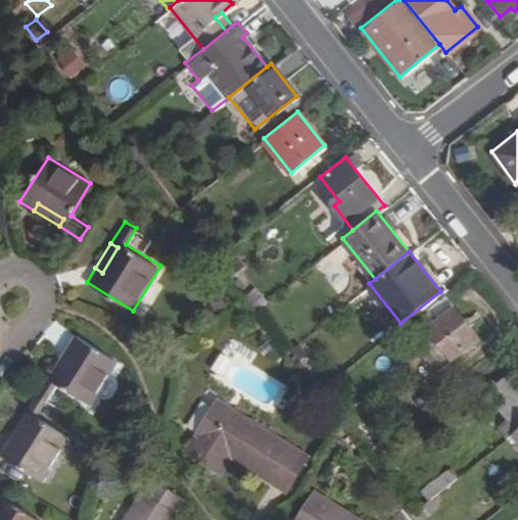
[(214,254),(206,261),(247,313),(263,300),(251,286),(244,291),(214,254)]
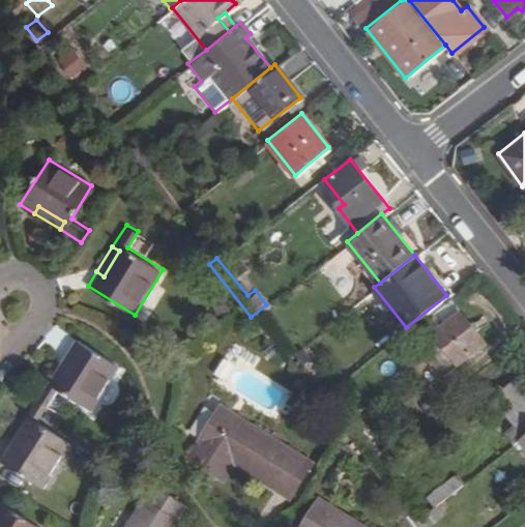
[(223,292),(208,296),(212,314),(228,310),(223,292)]
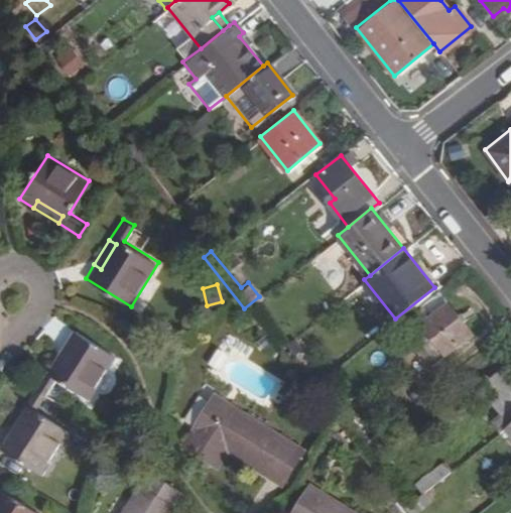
[(444,302),(418,323),(441,351),(442,353),(469,332),(444,302)]
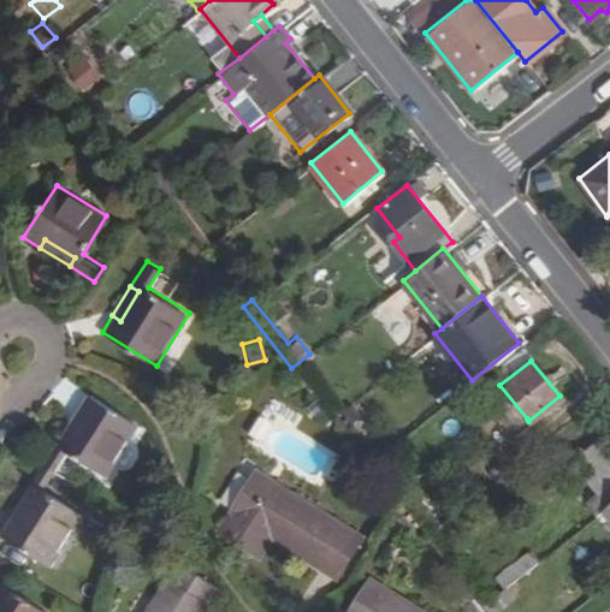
[(499,385),(486,396),(513,429),(527,419),(499,385)]
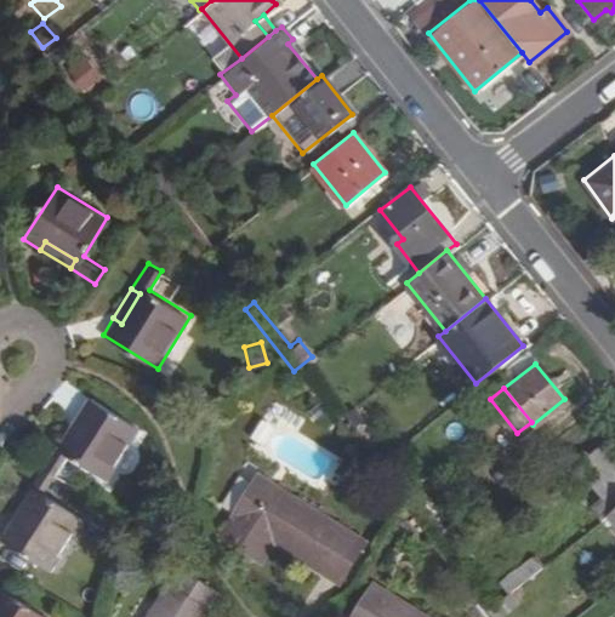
[(66,445),(57,440),(41,464),(56,473),(68,453),(107,480),(140,429),(85,395),(75,410),(84,416),(66,445)]
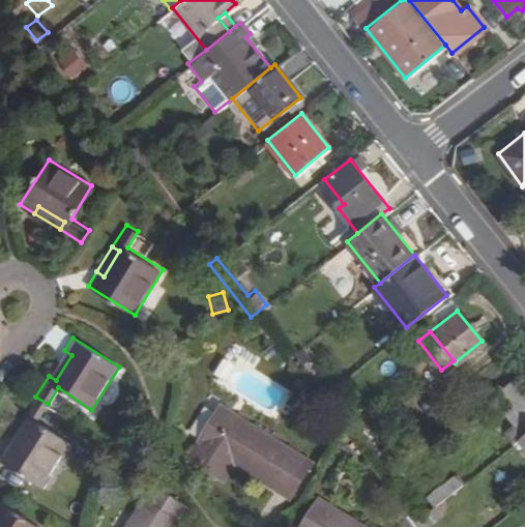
[(298,347),(289,354),(297,366),(308,357),(298,347)]
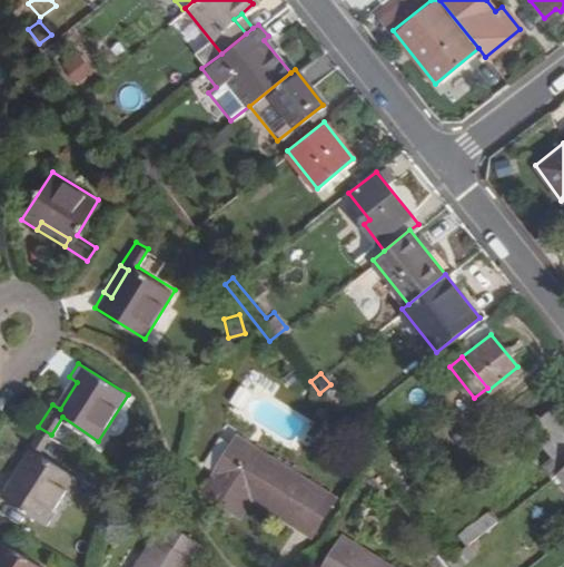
[(77,382),(69,377),(52,404),(60,409),(77,382)]
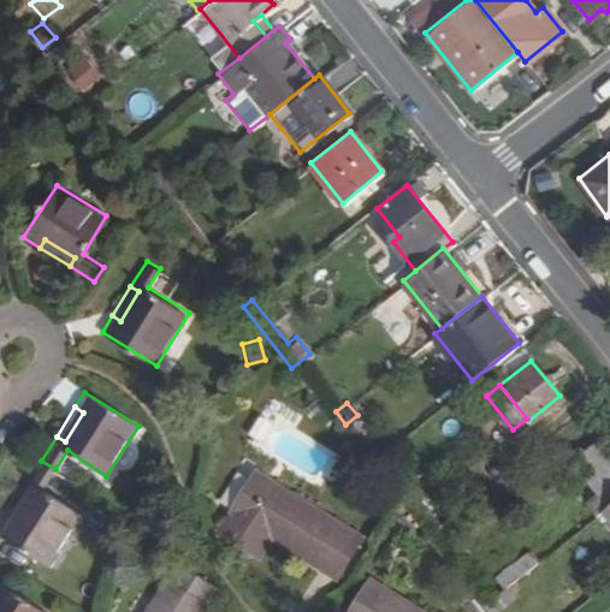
[(593,491),(581,500),(592,514),(599,507),(609,498),(609,453),(597,438),(579,453),(590,468),(581,475),(593,491)]
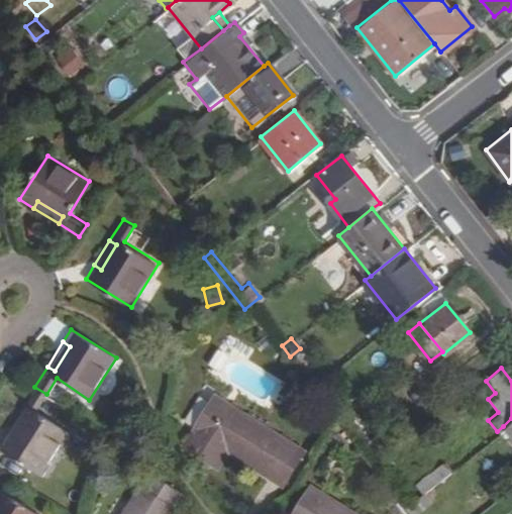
[(34,387),(34,388),(24,403),(36,411),(46,395),(34,387)]
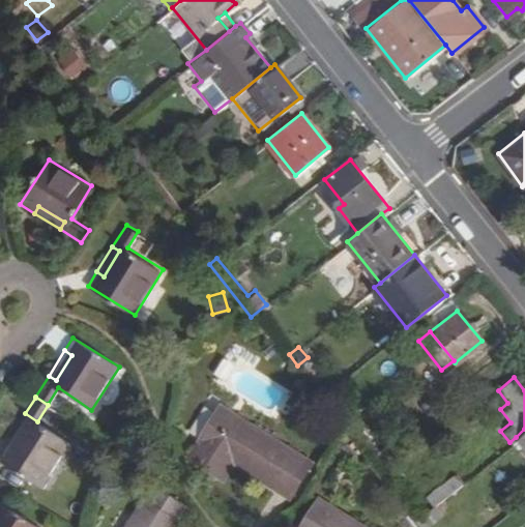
[(219,406),(187,455),(213,471),(224,456),(233,461),(290,496),(311,462),(219,406)]
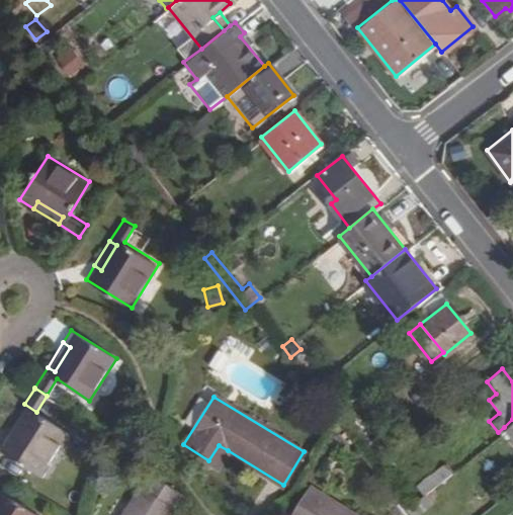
[(43,477),(70,433),(36,412),(24,404),(21,409),(29,414),(12,439),(6,435),(0,444),(0,448),(43,477)]
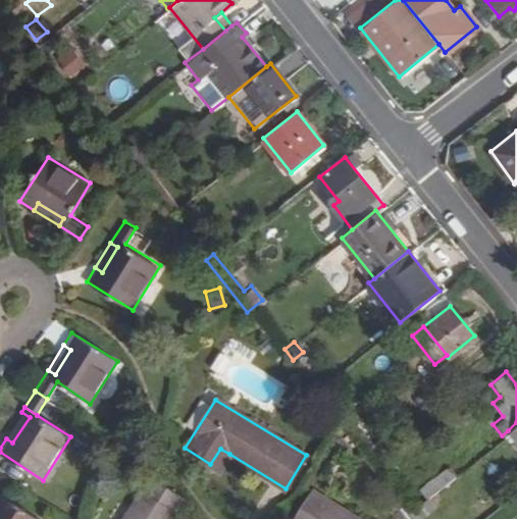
[(30,417),(21,412),(6,438),(12,443),(30,417)]
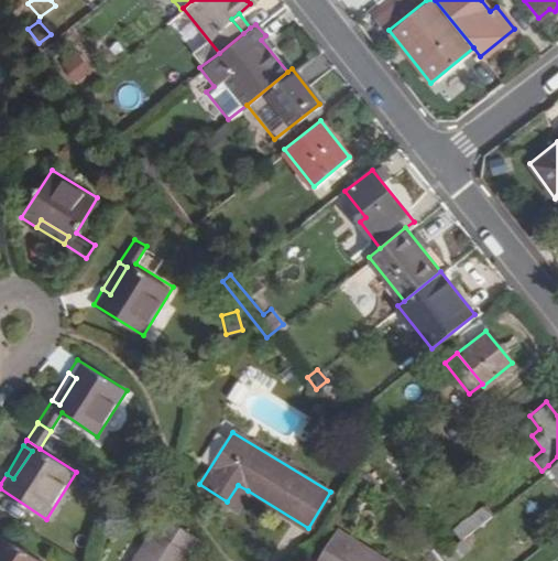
[(557,476),(557,456),(548,465),(557,476)]
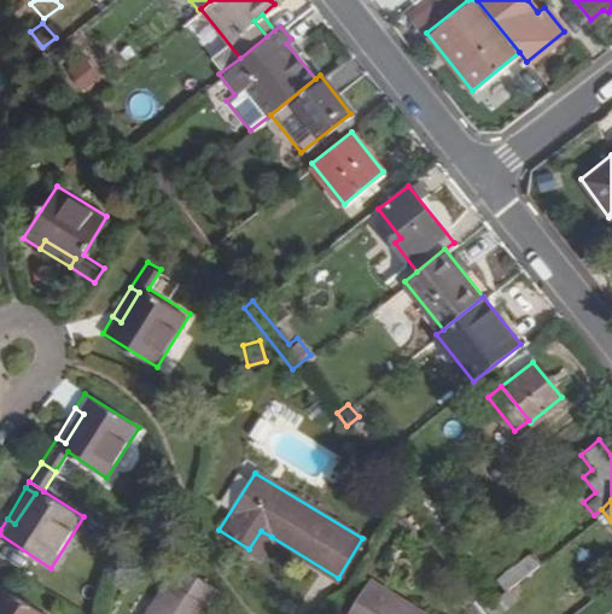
[(272,537),(261,531),(249,549),(260,556),(272,537)]
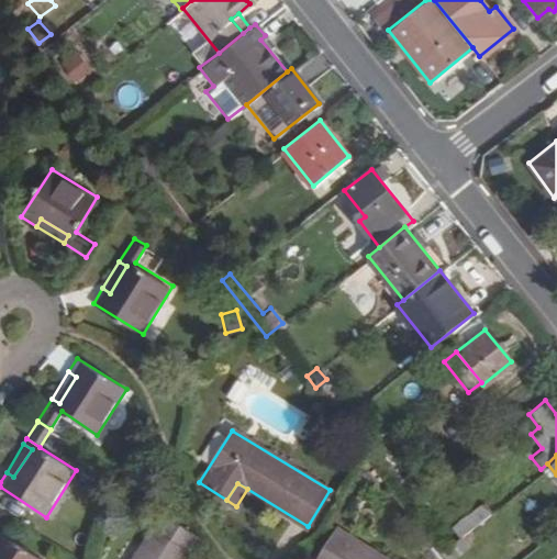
[(449,524),(457,534),(491,507),(483,499),(449,524)]
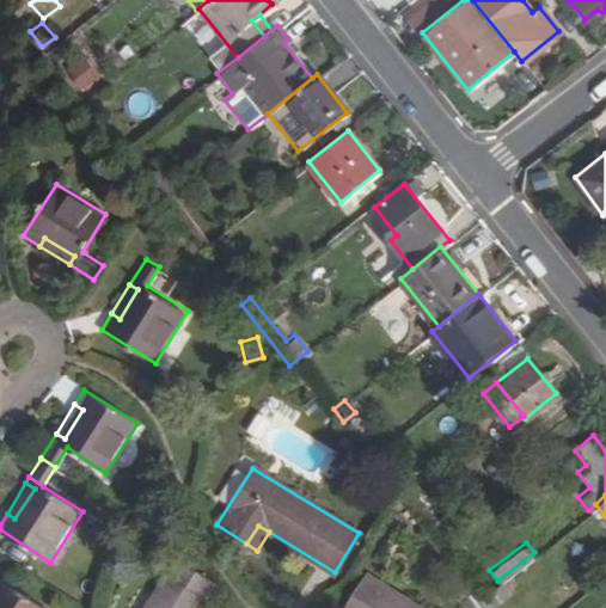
[(142,607),(197,607),(202,601),(197,599),(209,579),(176,558),(164,577),(163,577),(142,607)]
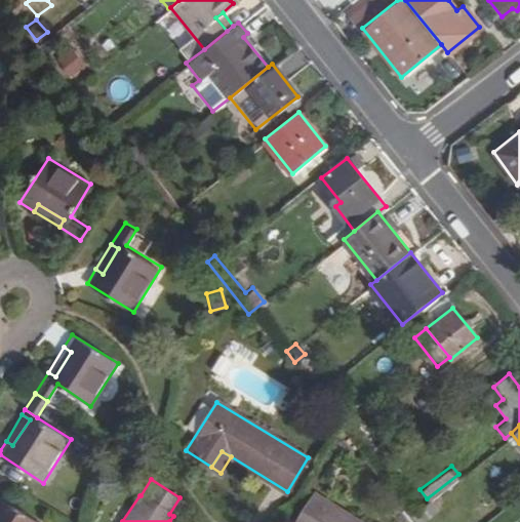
[(361,521),(315,493),(296,521),(361,521)]
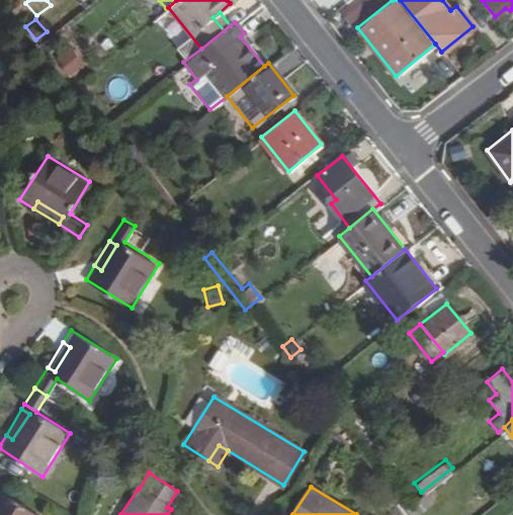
[(0,514),(38,514),(0,490),(0,514)]
